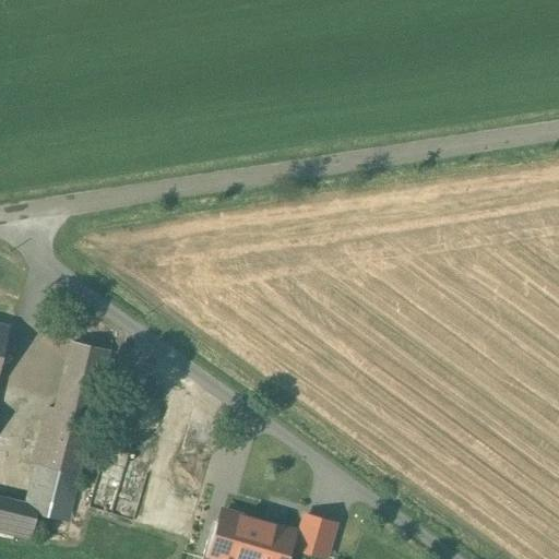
[(0,302),(0,317),(8,320),(11,306),(0,302)]
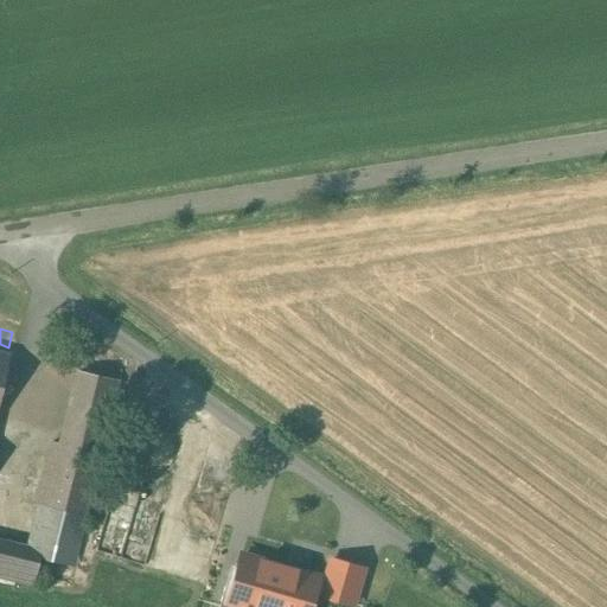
[(0,398),(11,356),(0,353),(0,398)]
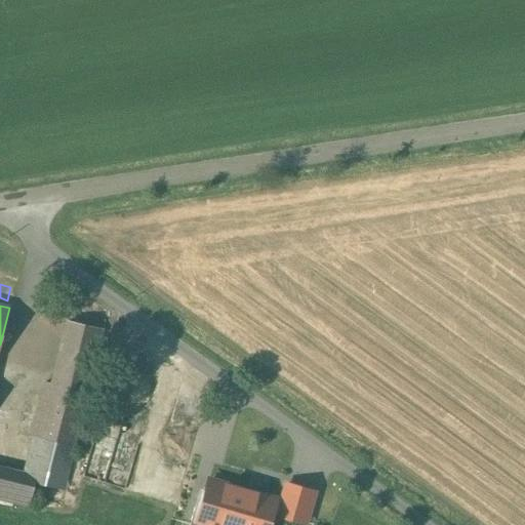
[(71,321),(54,386),(87,394),(104,329),(71,321)]
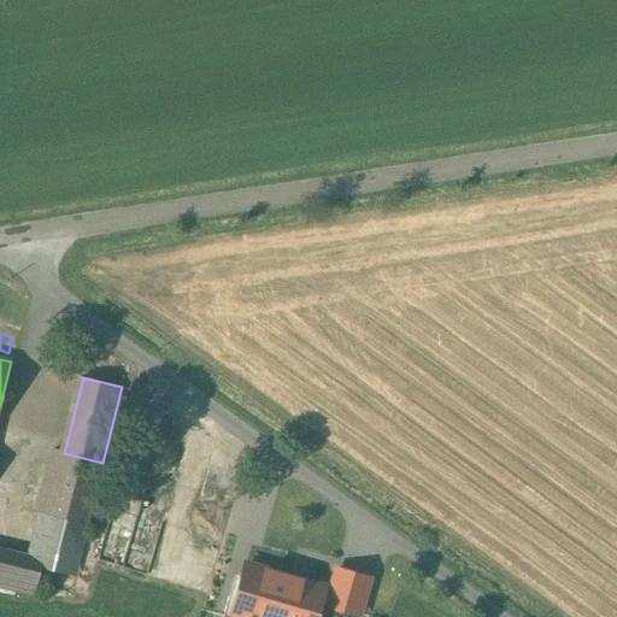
[(40,515),(87,527),(103,463),(64,453),(53,450),(36,515),(40,515)]
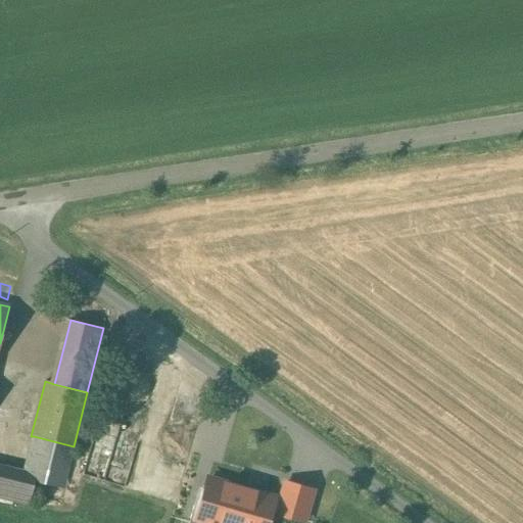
[(34,436),(25,472),(36,475),(35,481),(65,489),(77,447),(74,446),(34,436)]
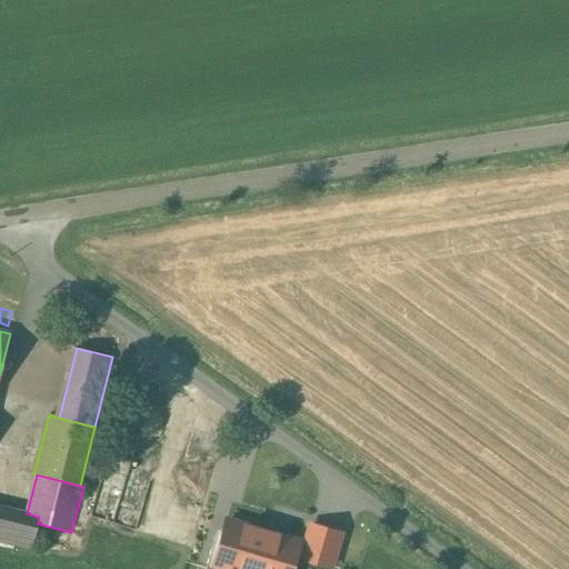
[(27,513),(0,507),(0,541),(32,549),(38,523),(39,517),(27,513)]
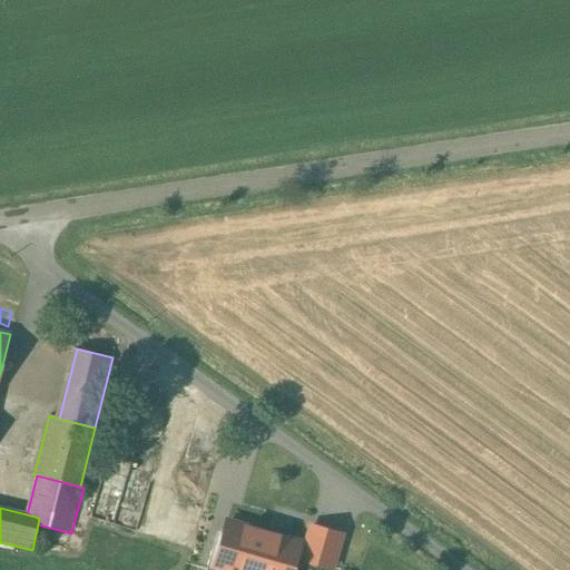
[(290,569),(298,542),(226,521),(213,568),(222,569),(290,569)]
